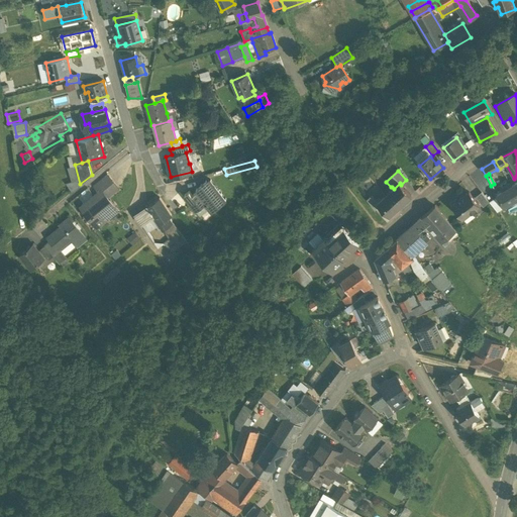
[(108,175),(95,185),(99,191),(102,189),(107,196),(118,187),(108,175)]
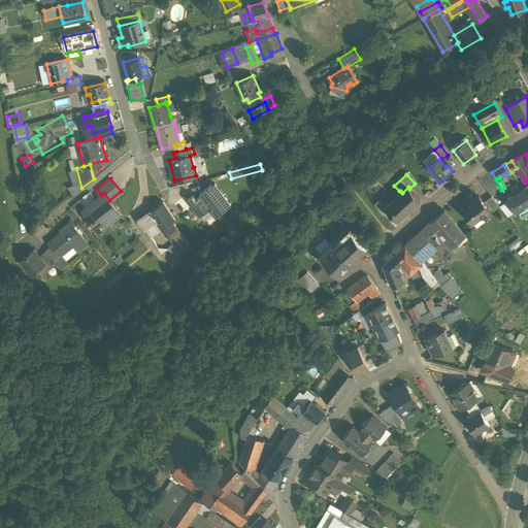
[(201,192),(202,194),(215,209),(218,213),(231,203),(219,188),(216,191),(212,186),(211,185),(201,192)]
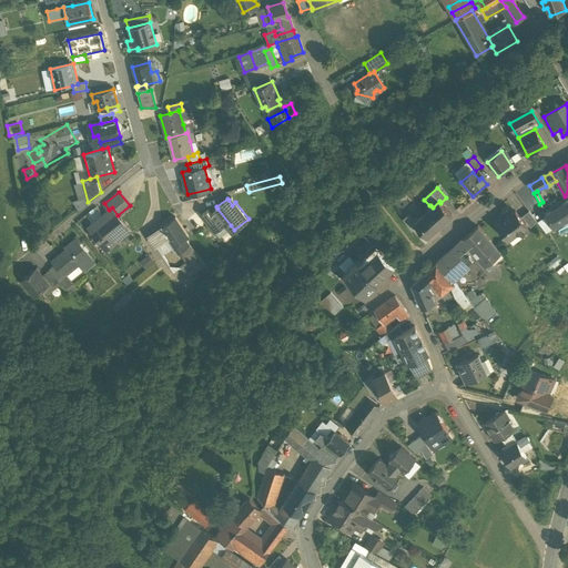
[(433,208),(425,214),(437,229),(452,215),(440,203),(439,201),(433,208)]
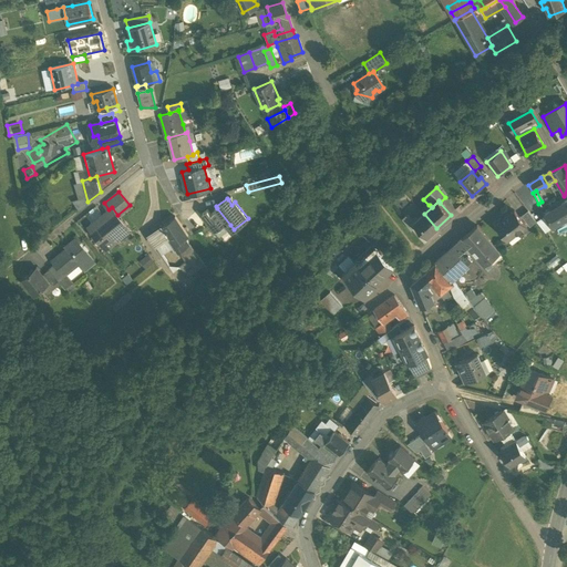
[(566,202),(559,207),(558,204),(552,207),(554,210),(545,215),(553,228),(566,219),(566,202)]
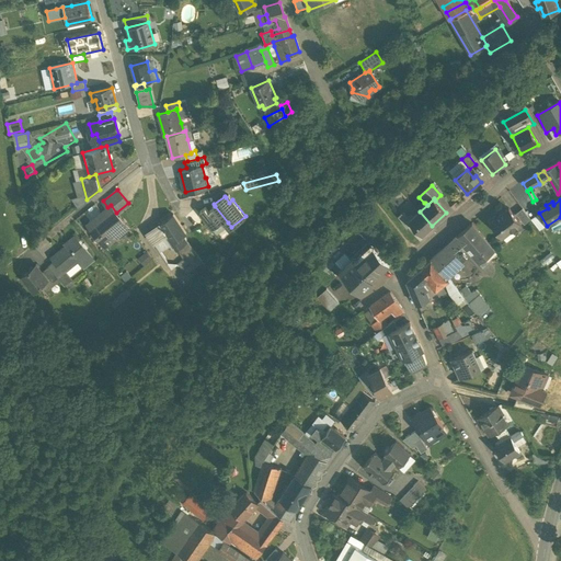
[(107,207),(88,224),(105,244),(128,226),(116,213),(111,205),(107,207)]
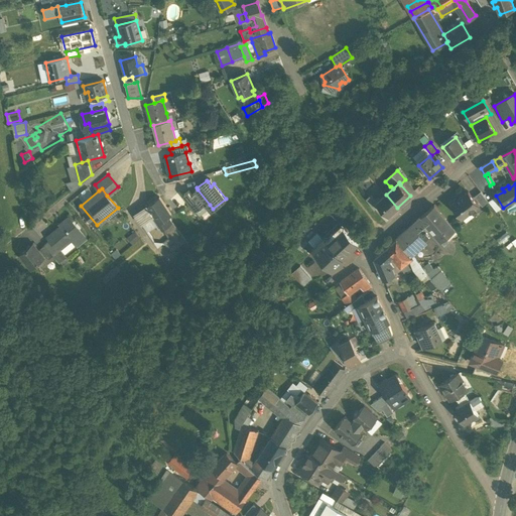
[(198,189),(191,194),(188,189),(184,194),(197,209),(200,213),(210,205),(198,189)]
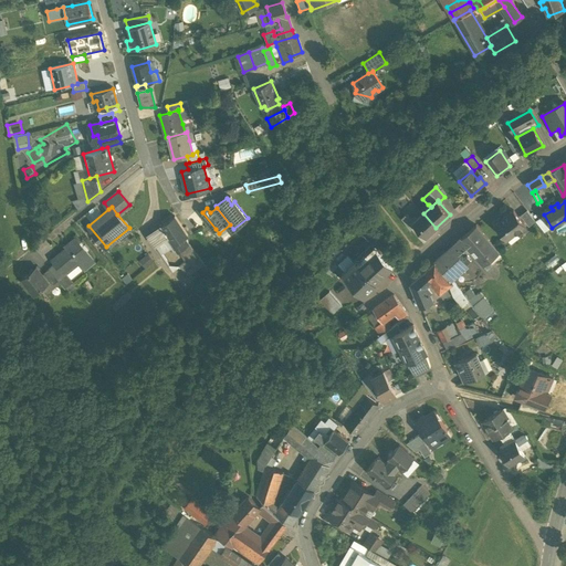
[(513,211),(495,226),(506,240),(525,227),(513,211)]
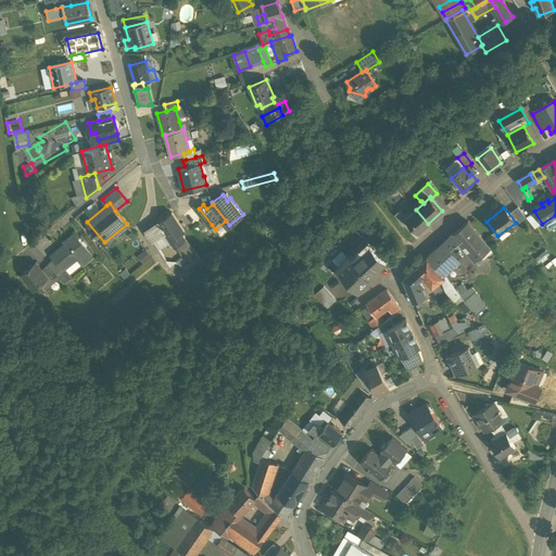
[(526,218),(517,207),(510,213),(519,224),(526,218)]
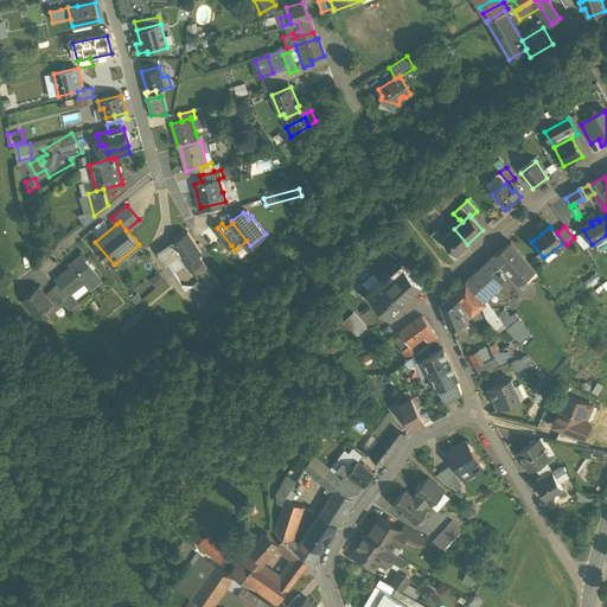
[(443,238),(442,240),(446,242),(457,254),(467,244),(454,229),(443,238)]
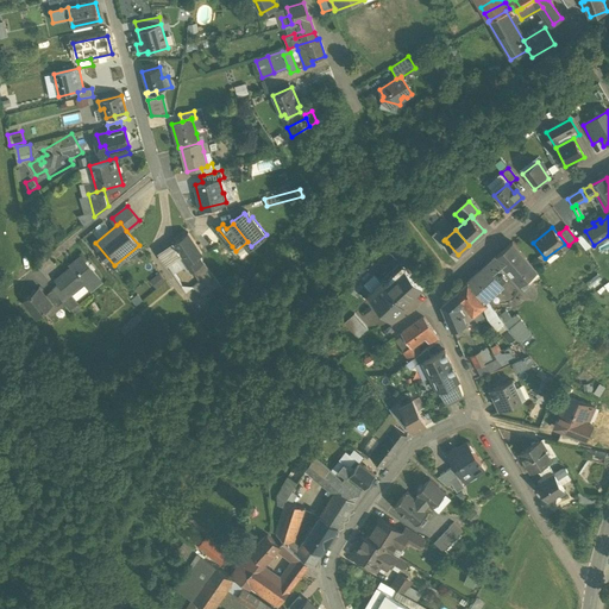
[(202,252),(188,231),(174,242),(182,253),(188,262),(199,255),(202,252)]
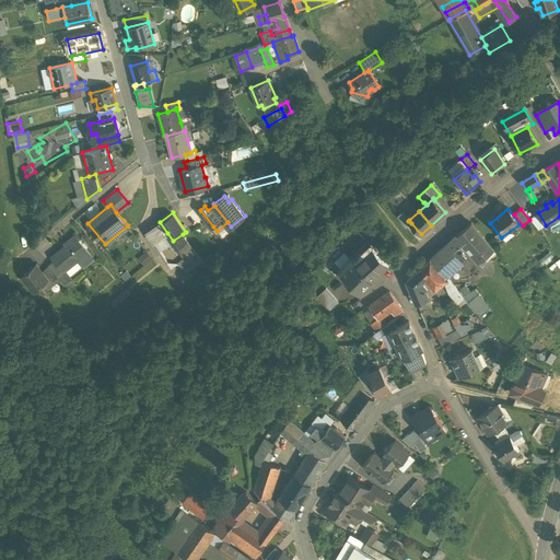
[(409,220),(403,212),(397,217),(406,228),(411,223),(408,221),(409,220)]
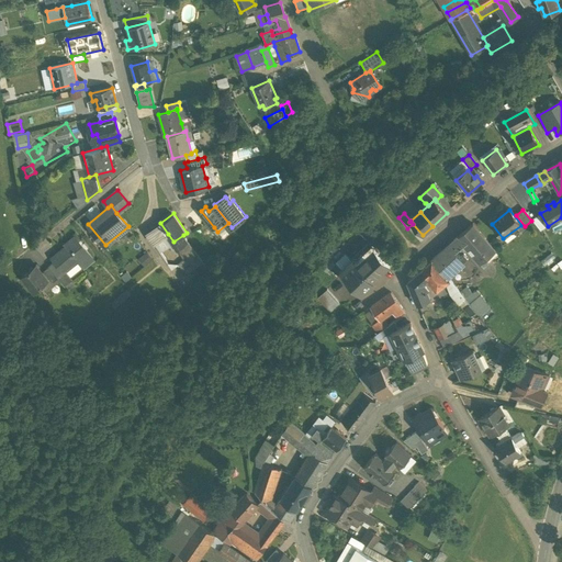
[(160,223),(147,232),(155,243),(168,234),(160,223)]
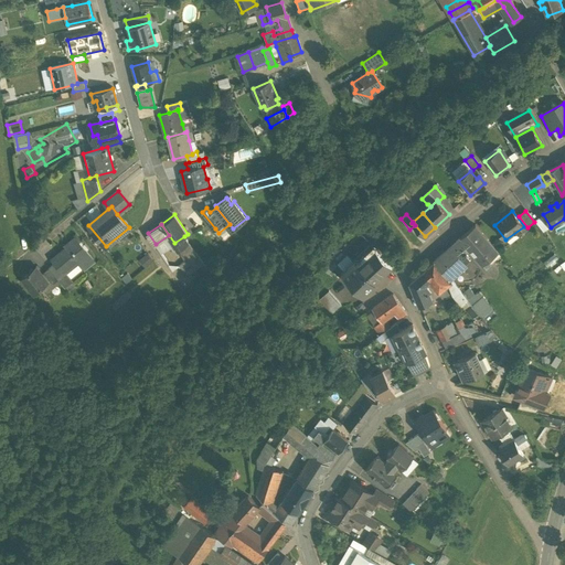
[(475,226),(460,238),(467,246),(466,246),(476,257),(491,244),(475,226)]
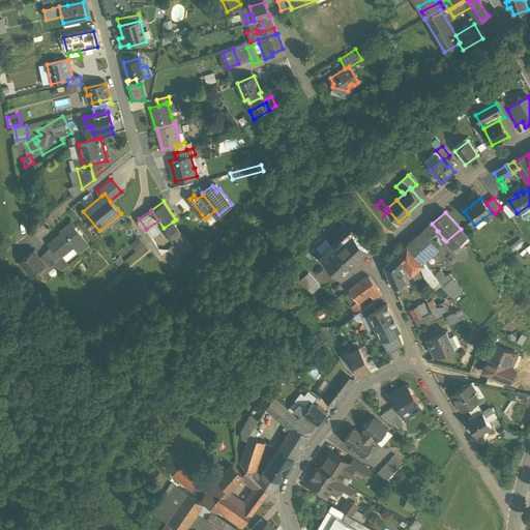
[(63,231),(49,241),(51,244),(59,254),(72,243),(79,251),(89,242),(71,221),(62,229),(63,231)]
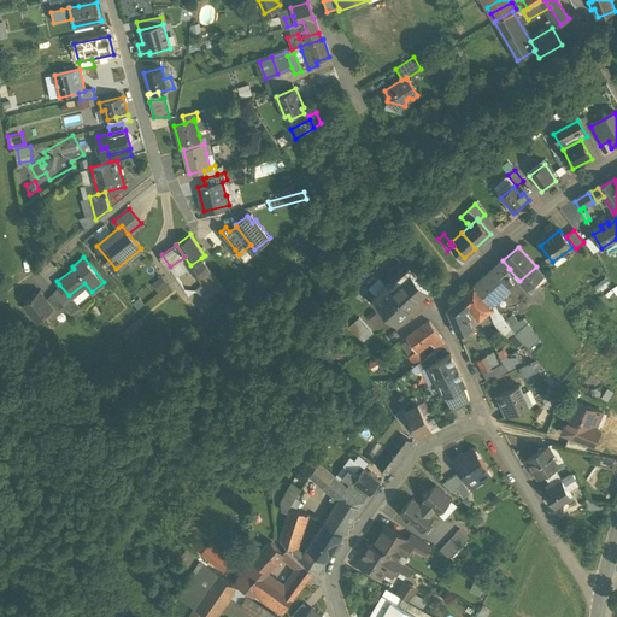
[(201,258),(191,265),(195,272),(206,264),(201,258)]
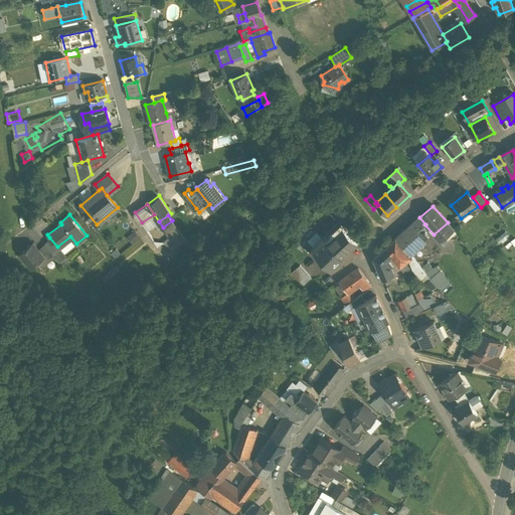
[(419,217),(395,238),(409,255),(424,242),(414,232),(424,224),(425,224),(419,217)]
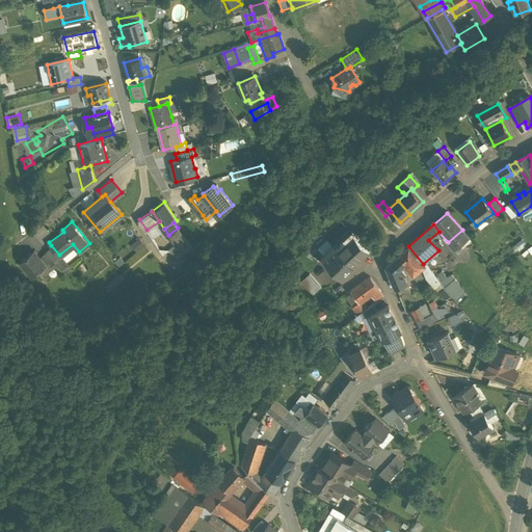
[(178,228),(168,235),(175,244),(184,237),(178,228)]
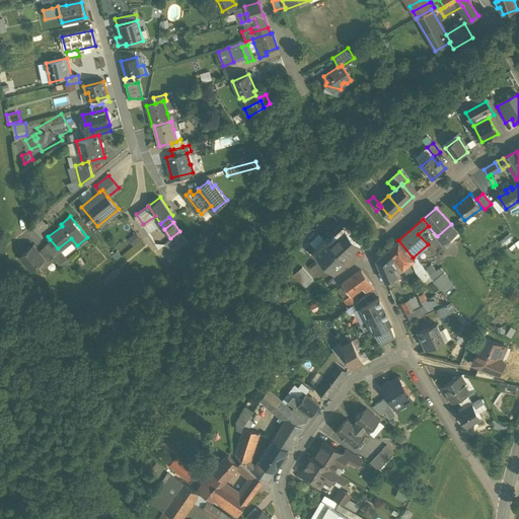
[(451,224),(437,236),(443,243),(457,231),(451,224)]
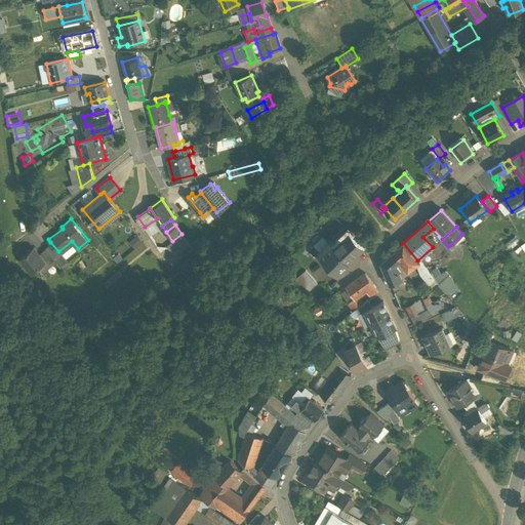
[(350,232),(333,246),(332,244),(328,248),(326,245),(322,249),(324,252),(321,255),(337,273),(364,247),(350,232)]
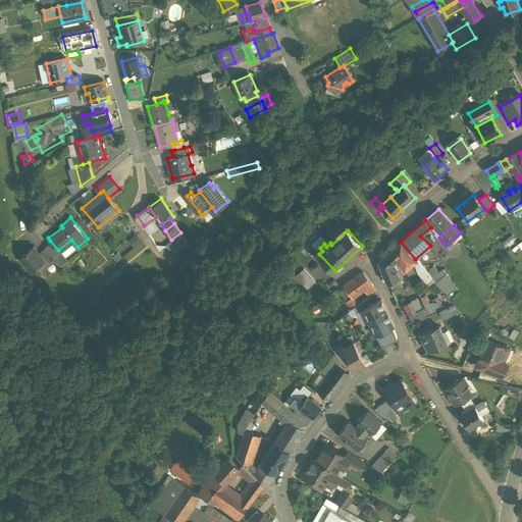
[(138,232),(131,239),(136,245),(143,240),(138,232)]
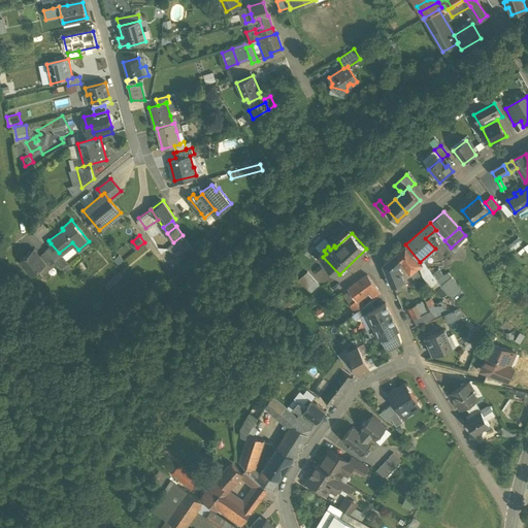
[(183,235),(173,242),(168,246),(175,257),(191,245),(183,235)]
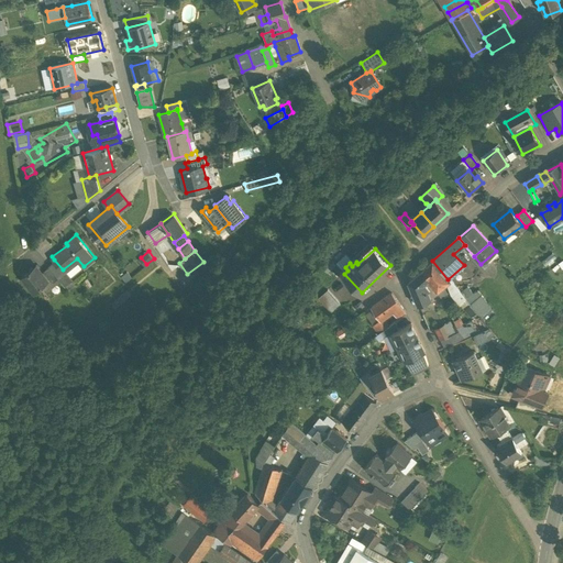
[(553,255),(543,262),(547,265),(555,260),(553,255)]
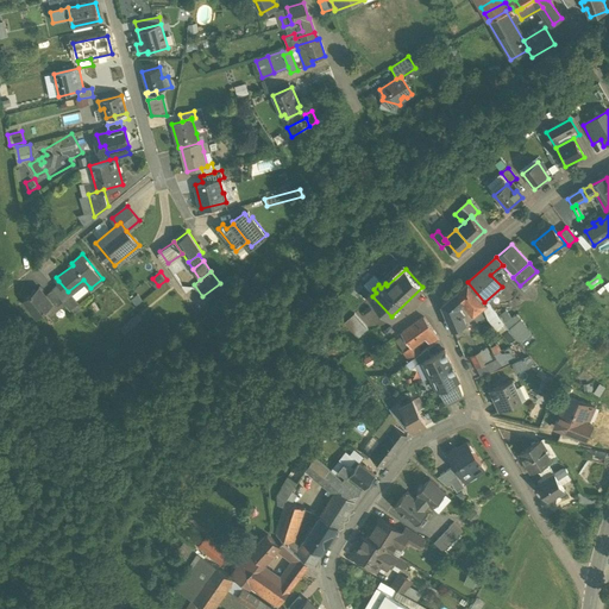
[(68,292),(58,281),(54,286),(62,296),(68,292)]
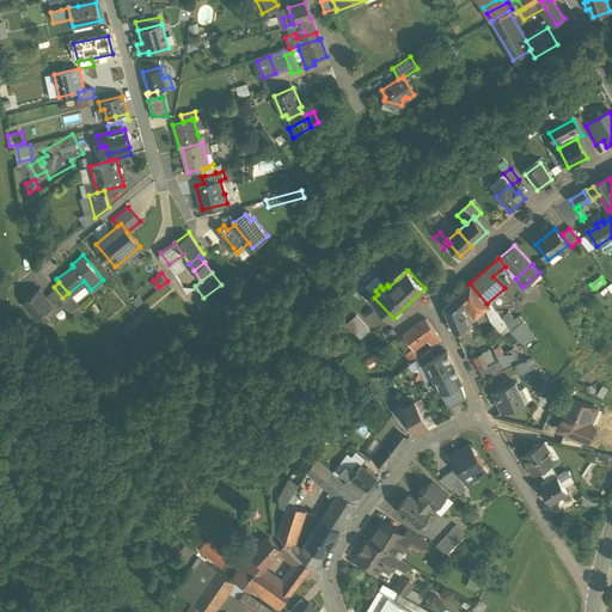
[(487,304),(470,283),(458,294),(466,304),(466,305),(471,311),(475,317),(485,310),(490,305),(489,305),(487,304)]
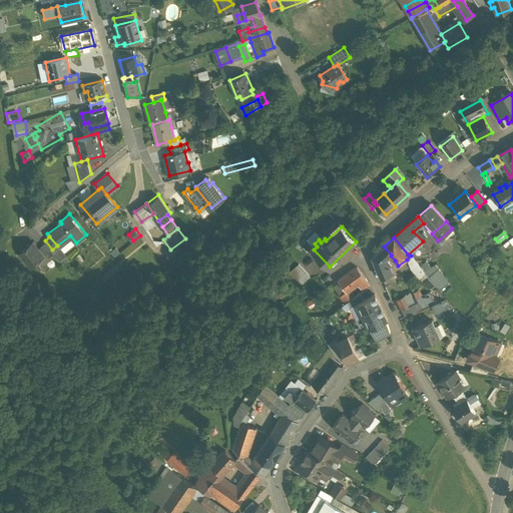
[(38,246),(33,239),(20,250),(31,265),(40,258),(44,253),(38,246)]
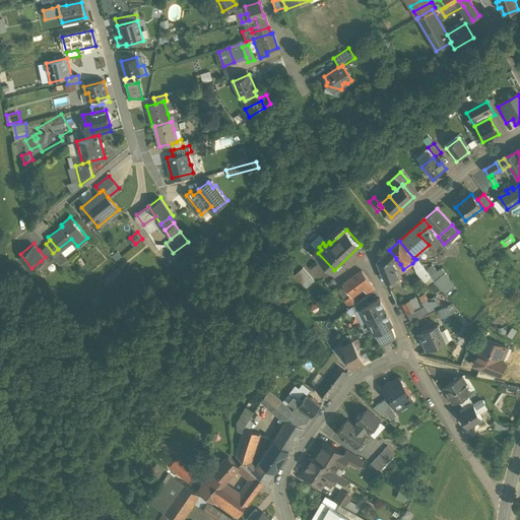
[(53,253),(46,244),(41,248),(49,258),(54,255),(53,253)]
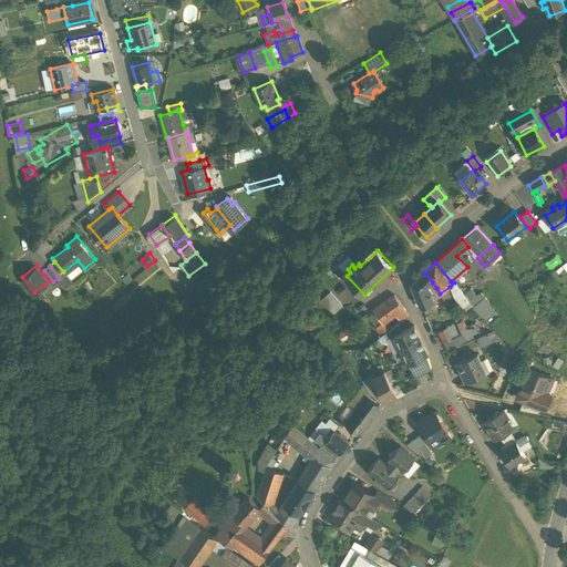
[(53,281),(44,270),(42,272),(49,280),(44,285),(47,287),(53,281)]
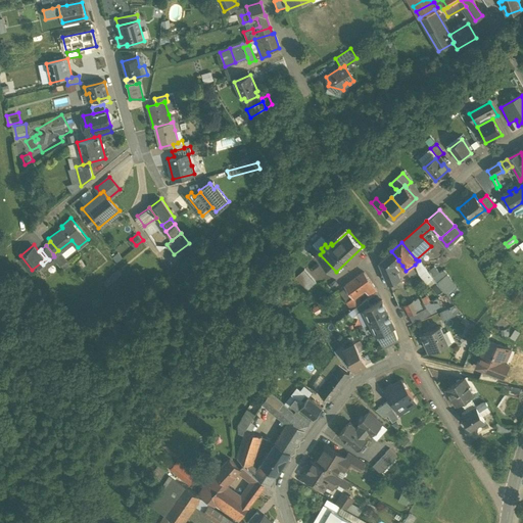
[(391,251),(381,260),(380,263),(380,264),(380,265),(388,284),(400,278),(397,271),(399,269),(398,269),(394,264),(398,260),(398,259),(391,251)]
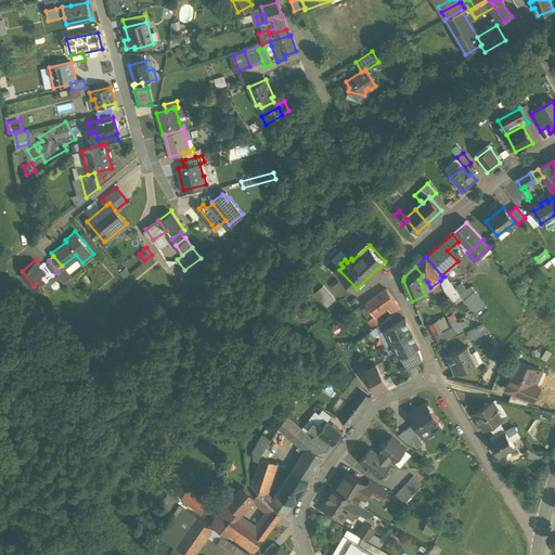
[(454,288),(444,276),(440,281),(442,282),(444,289),(453,299),(460,295),(454,288)]
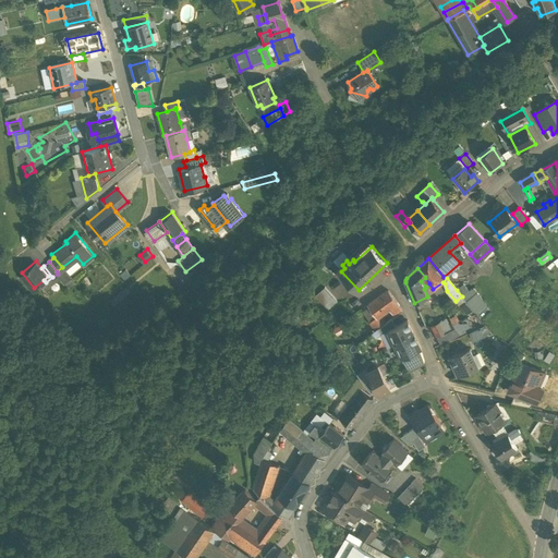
[(117,306),(135,293),(129,284),(110,298),(117,306)]
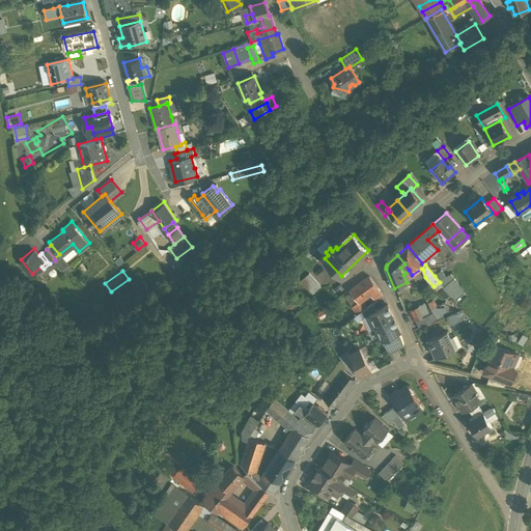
[(441,271),(435,276),(440,282),(444,287),(450,282),(441,271)]
